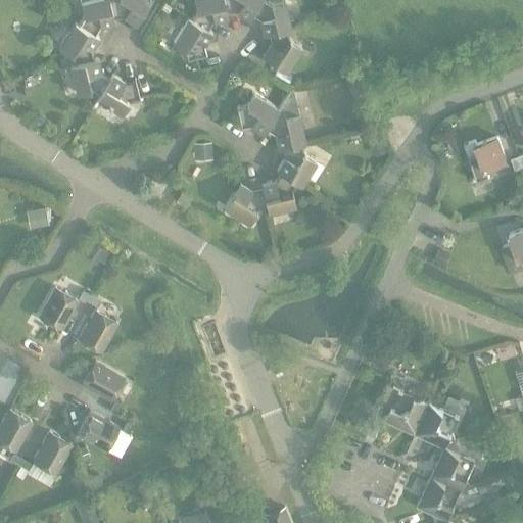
[(83,15),(77,24),(95,34),(100,26),(113,21),(112,18),(107,0),(82,0),(79,1),(83,15)]
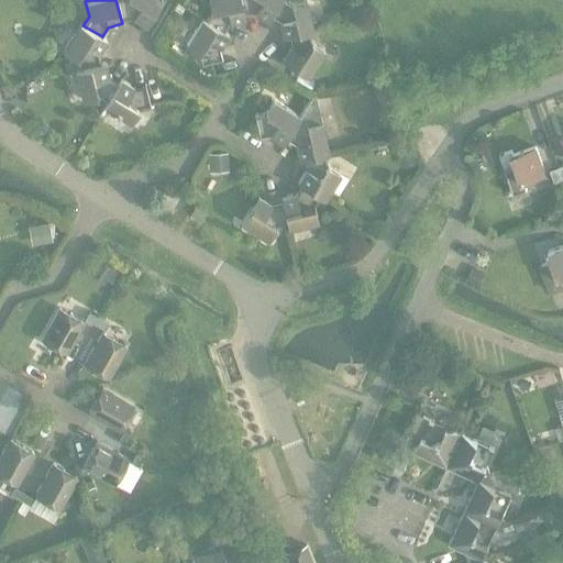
[(116,0),(121,20),(132,17),(145,24),(159,0),(116,0)]
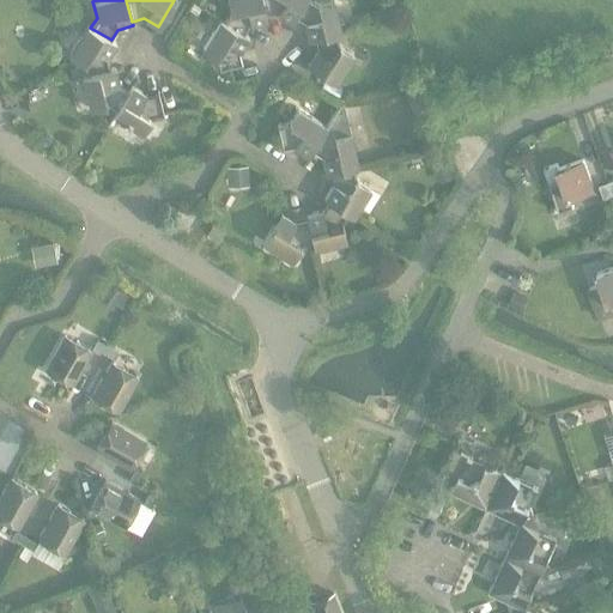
[(266,19),(265,14),(261,0),(226,0),(229,11),(223,20),(243,34),(249,23),(266,19)]
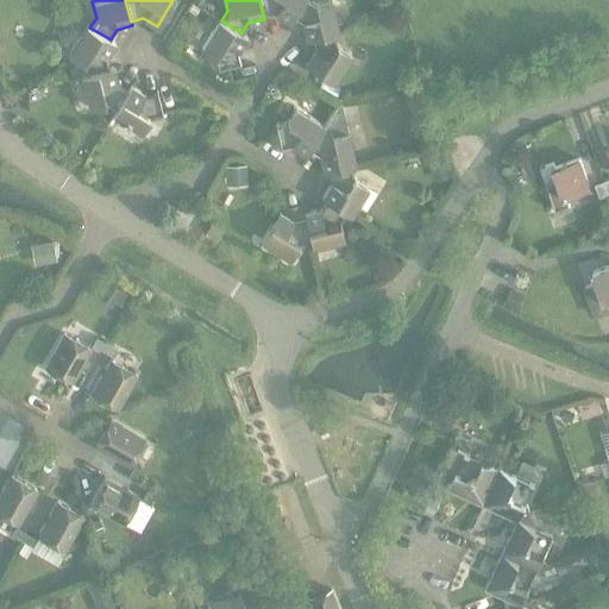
[(289,20),(292,17),(301,0),(259,0),(263,14),(275,12),(289,20)]
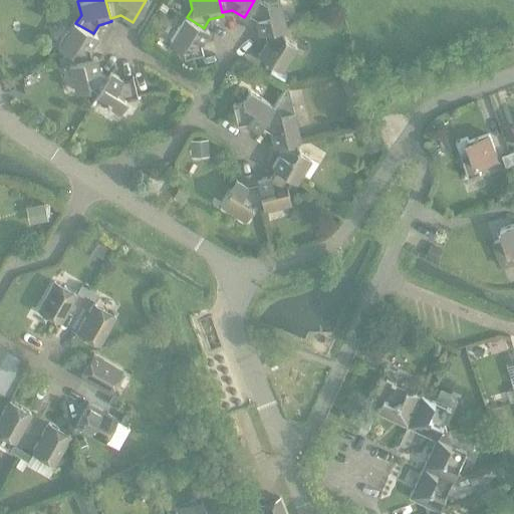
[(260,32),(262,31),(281,27),(285,26),(278,0),(272,0),(265,2),(261,0),(254,0),(246,14),(254,19),(258,32),(260,32)]
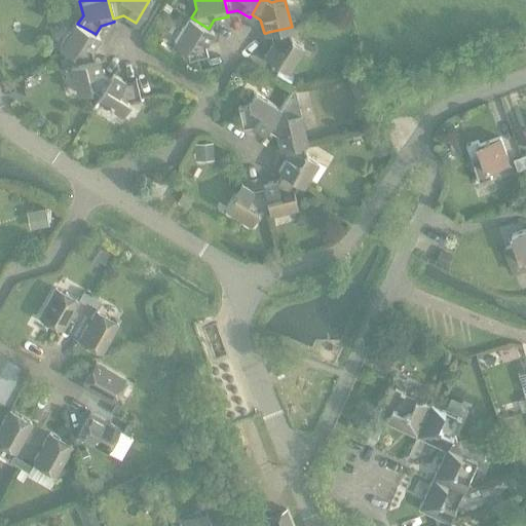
[(213,31),(209,29),(191,17),(188,15),(173,40),(185,47),(187,59),(207,53),(204,43),(213,31)]
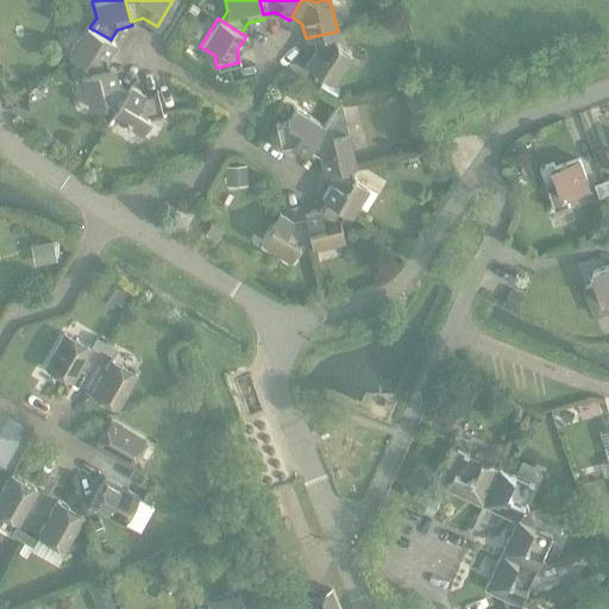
[(82,62),(86,74),(108,68),(106,56),(114,42),(110,39),(89,27),(86,25),(68,54),(82,62)]
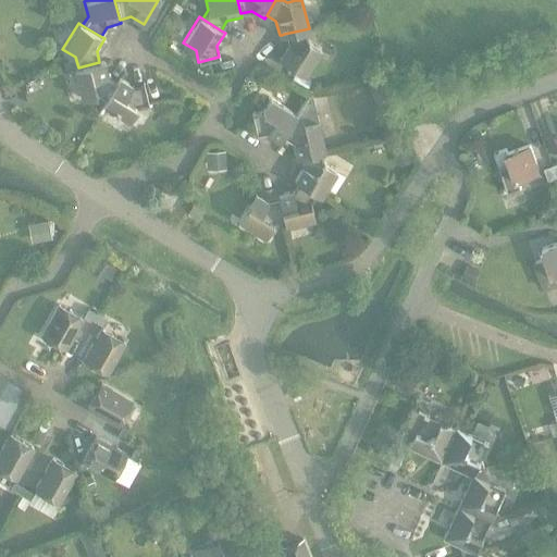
[(305,29),(284,34),(286,45),(279,58),(304,74),(320,48),(307,40),(305,29)]
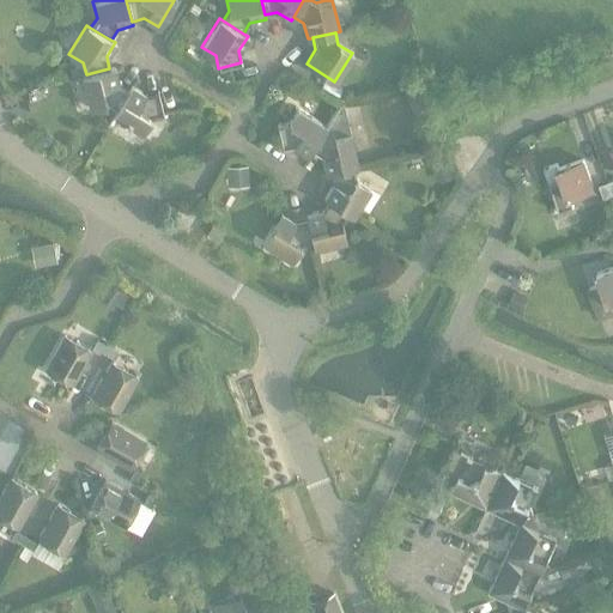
[(80,65),(68,68),(71,76),(82,73),(80,65)]
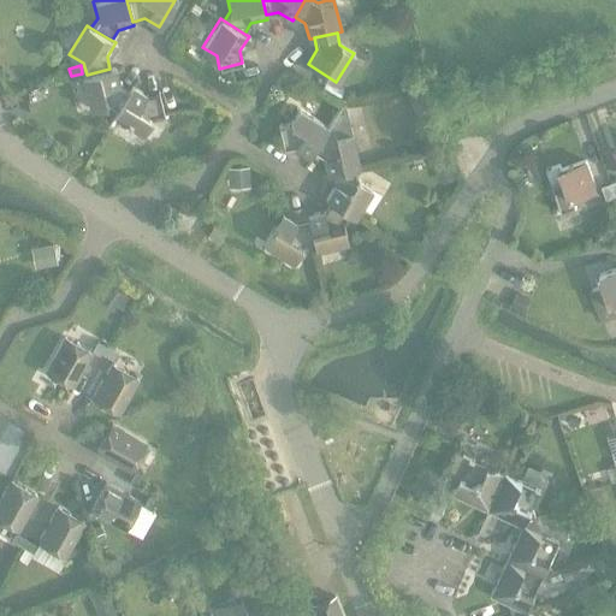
[(106,104),(117,111),(129,90),(119,84),(114,67),(110,69),(87,75),(82,76),(89,108),(106,104)]
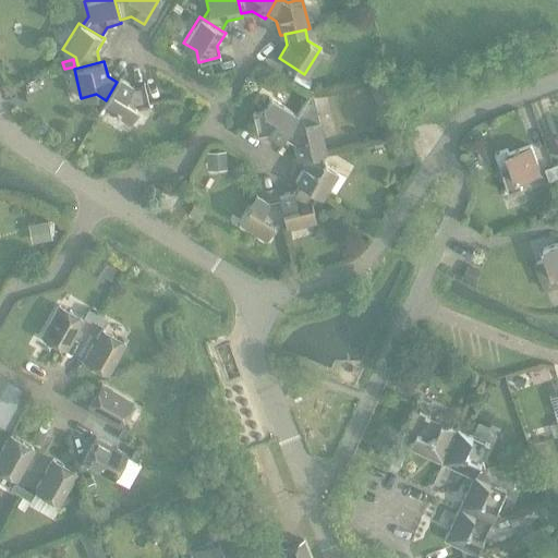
[(117,82),(106,100),(102,104),(129,119),(136,107),(148,104),(143,83),(132,85),(119,77),(117,82)]
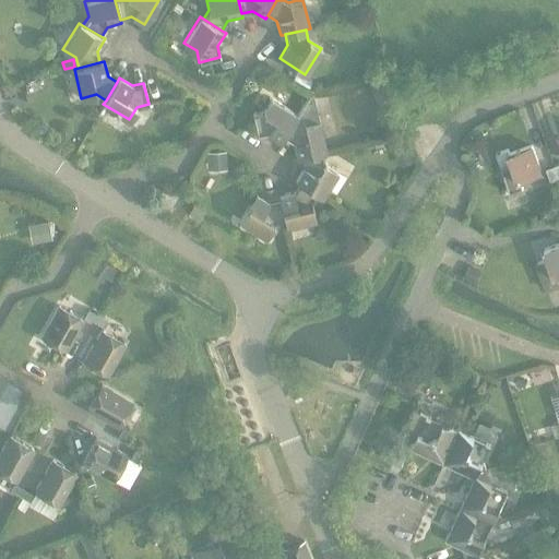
[(296,157),(300,156),(321,152),(325,151),(319,120),(312,94),(309,94),(297,115),(283,138),(293,142),(296,157)]
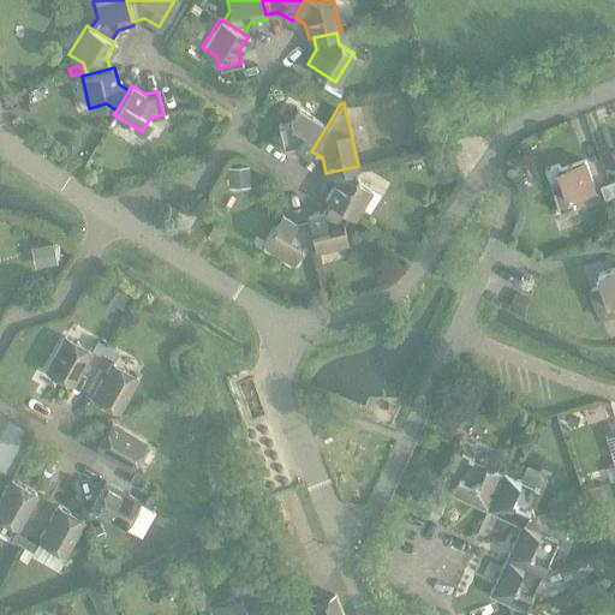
[(309,155),(311,151),(327,126),(298,108),(290,123),(276,126),(282,149),(294,145),(309,155)]
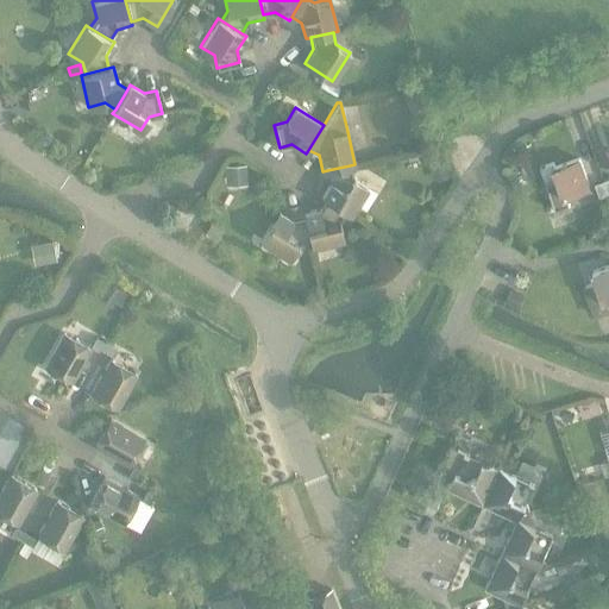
[(439,148),(426,154),(431,164),(444,158),(439,148)]
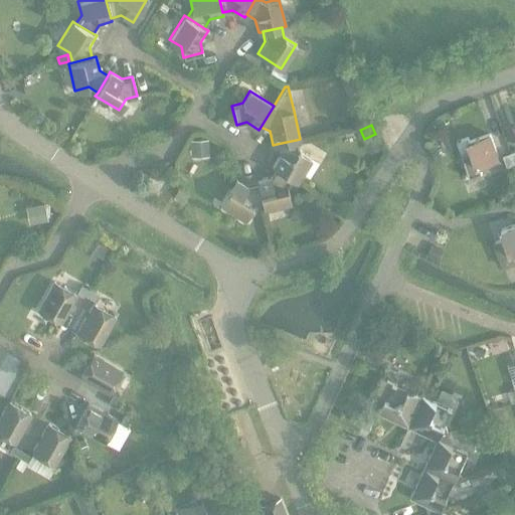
[(461,154),(470,178),(481,173),(478,165),(498,157),(489,133),(468,141),(471,150),(461,154)]
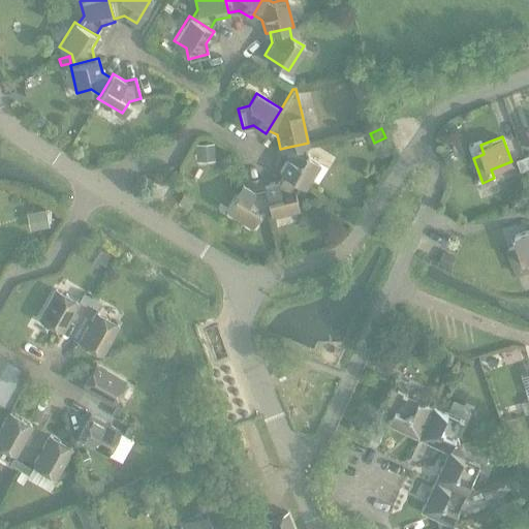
[(279,170),(282,173),(300,183),(303,185),(318,161),(307,153),(304,144),(284,148),(286,158),(279,170)]
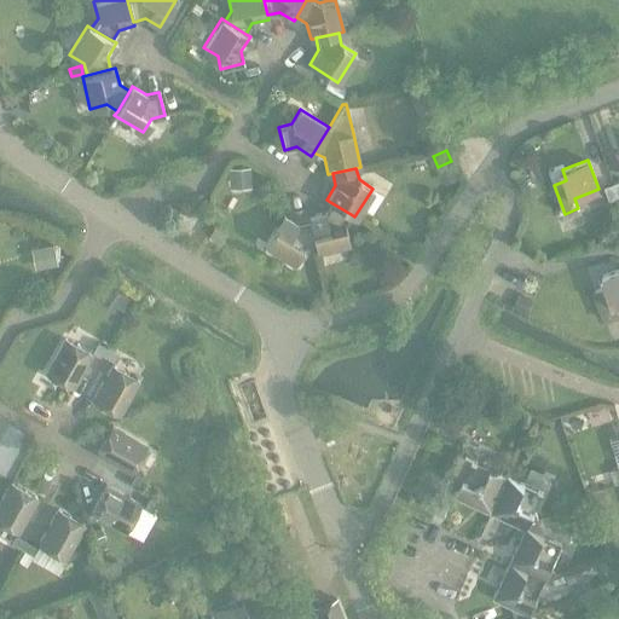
[(248,169),(227,169),(229,187),(249,187),(248,169)]
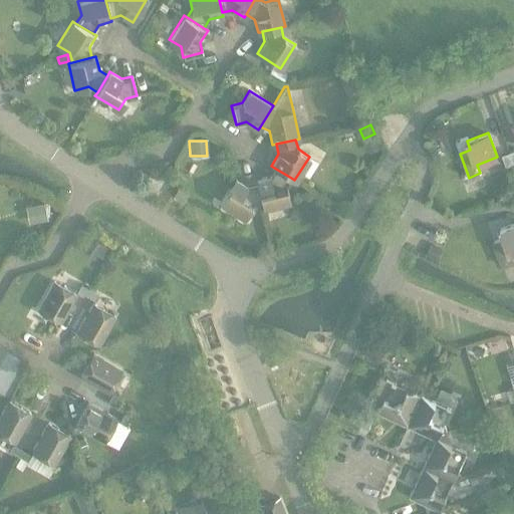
[(501,155),(505,167),(513,164),(509,152),(501,155)]
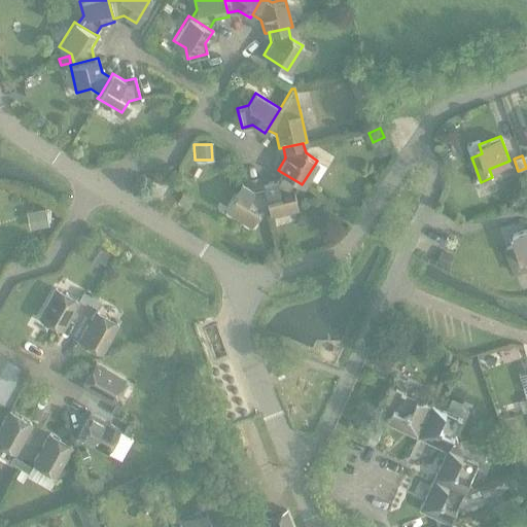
[(261,184),(262,188),(268,208),(269,212),(296,205),(293,191),(299,182),(281,172),(276,181),(261,184)]
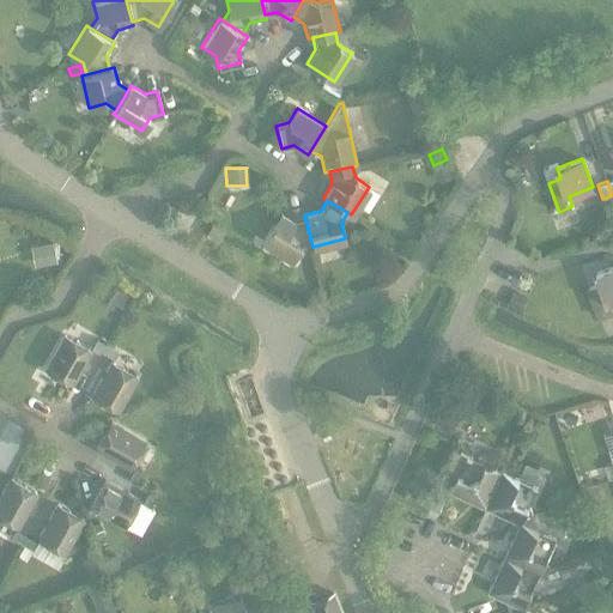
[(311,242),(305,219),(295,222),(280,213),(262,241),(291,259),(299,244),(311,242)]
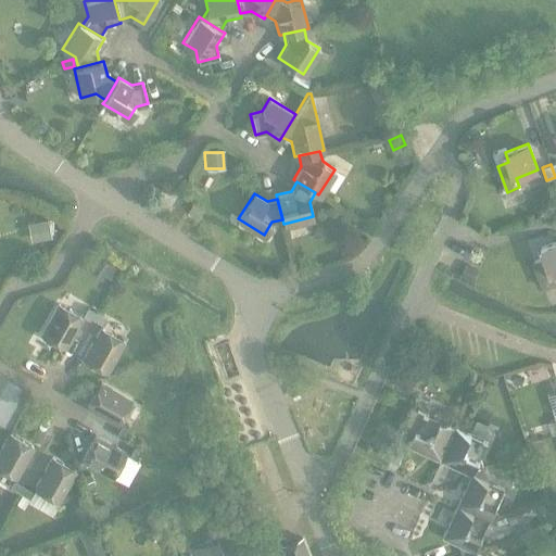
[(186,212),(194,218),(201,209),(191,203),(186,212)]
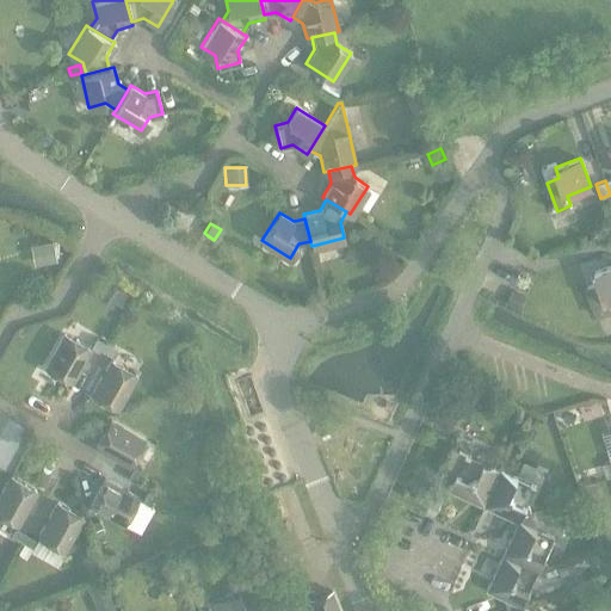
[(50,239),(35,241),(39,263),(55,259),(50,239)]
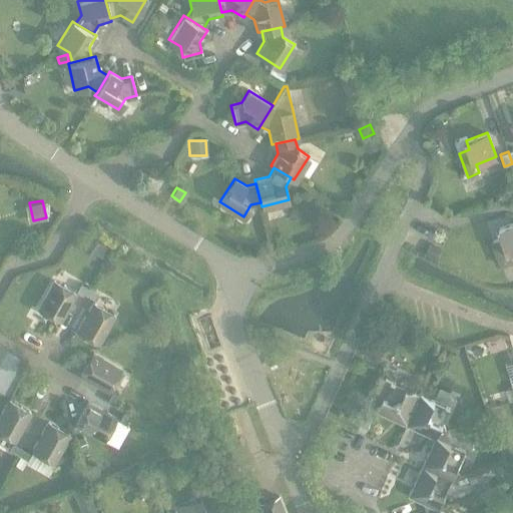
[(508,251),(512,248),(512,221),(498,228),(502,236),(492,240),(500,265),(512,261),(508,251)]
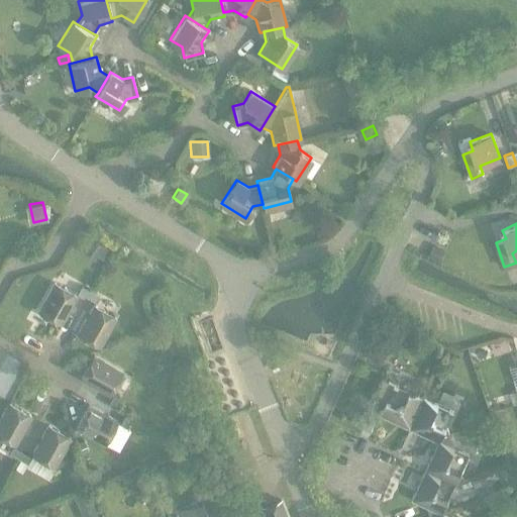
[(92,237),(85,246),(101,257),(107,247),(92,237)]
